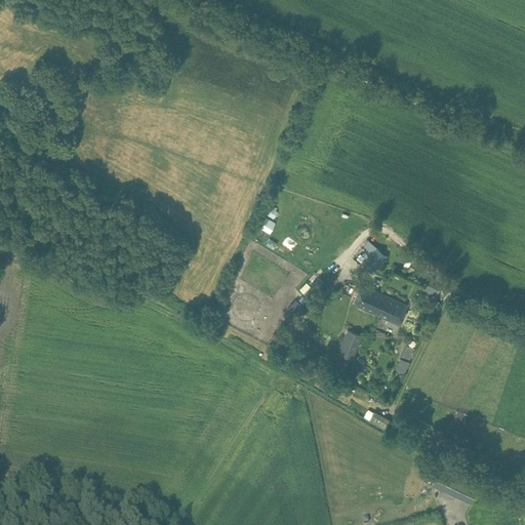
[(260,229),(270,234),(276,223),(267,217),(260,229)]
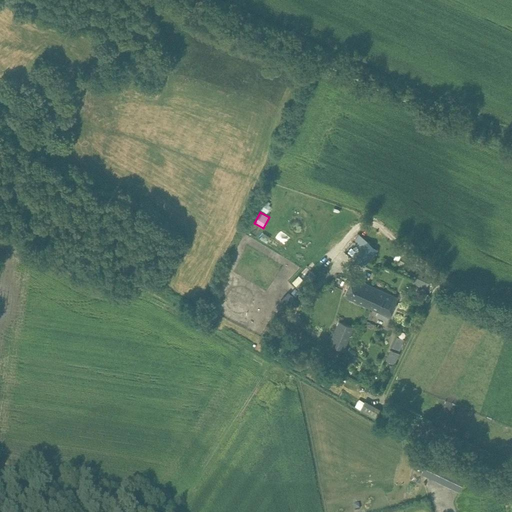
[(377,250),(363,238),(359,243),(357,245),(361,249),(354,258),(363,266),(377,250)]
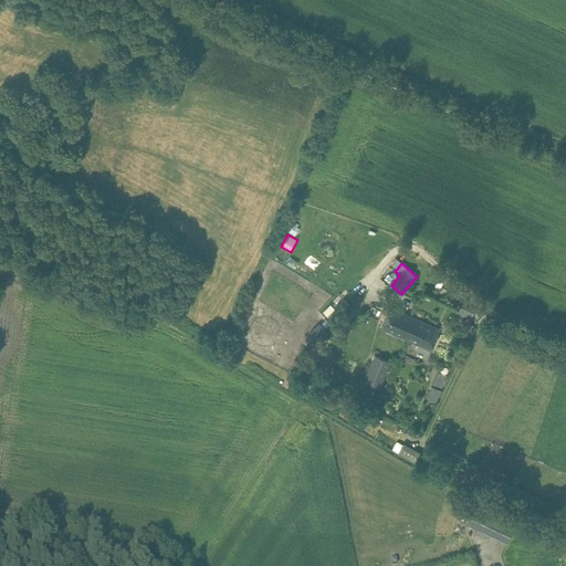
[(437,296),(426,292),(422,300),(425,301),(422,304),(432,307),(437,296)]
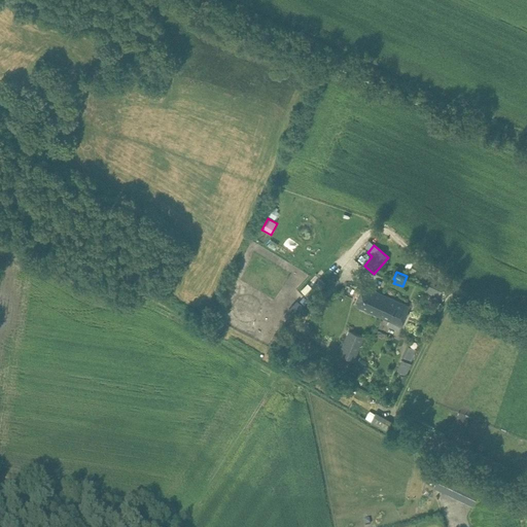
[(319,280),(312,288),(305,294),(310,300),(324,284),(319,280)]
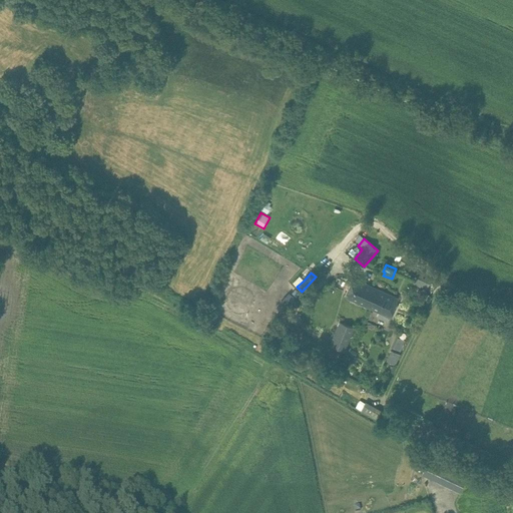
[(372,287),(353,278),(345,297),(372,309),(375,300),(368,297),(372,287)]
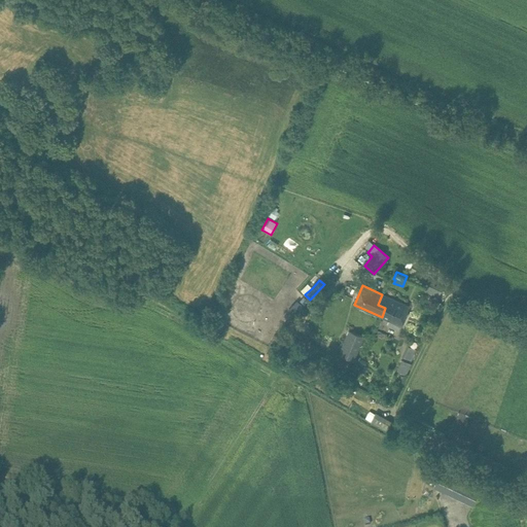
[(382,294),(378,305),(385,308),(382,317),(390,321),(388,325),(398,330),(400,325),(401,326),(410,307),(382,294)]
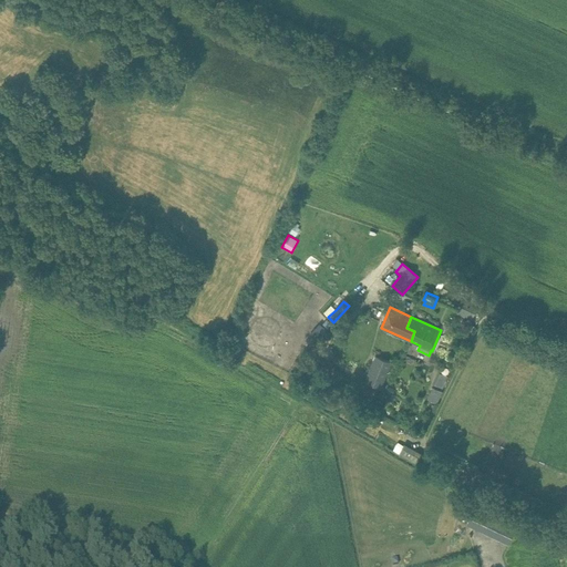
[(374,356),(363,382),(381,389),(391,362),(374,356)]
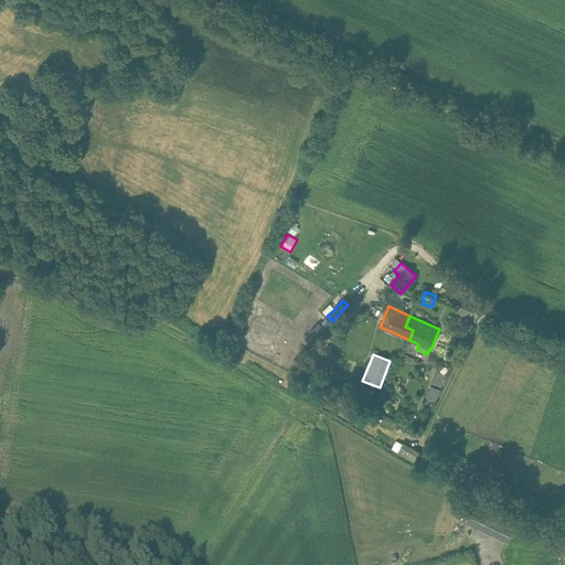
[(432,386),(426,397),(436,402),(441,391),(432,386)]
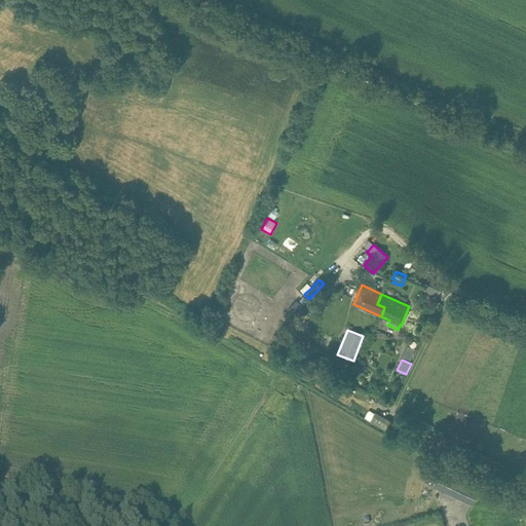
[(375,415),(370,423),(385,433),(390,423),(375,415)]
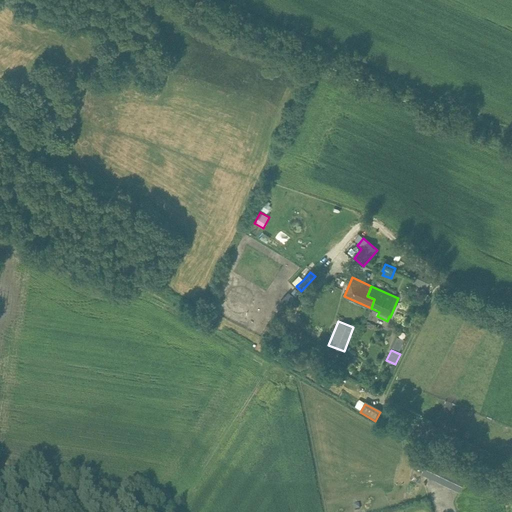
[(427,425),(420,440),(433,445),(436,438),(437,436),(431,434),(434,428),(427,425)]
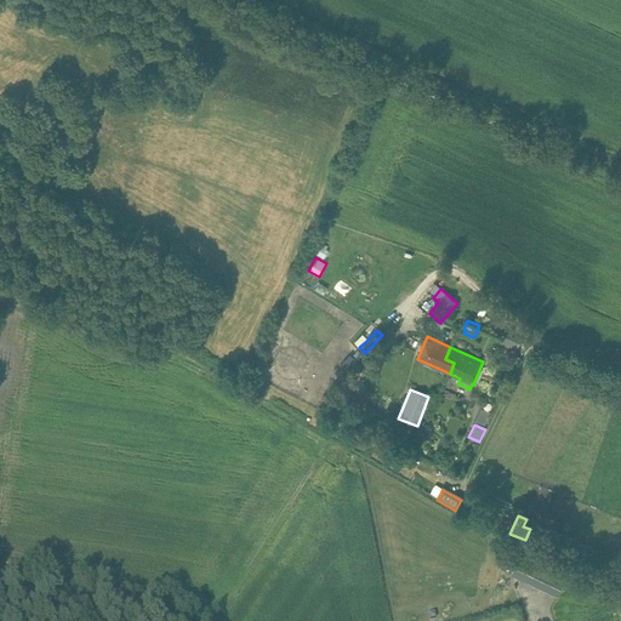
[(541,541),(539,546),(550,551),(552,546),(541,541)]
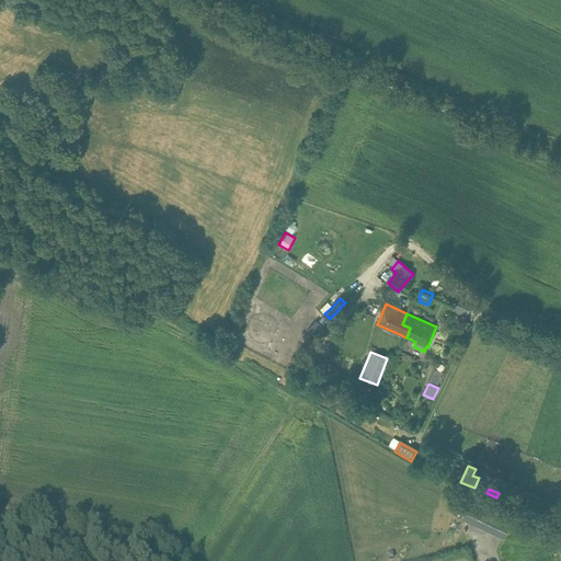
[(514,514),(473,494),(462,518),(503,537),(514,514)]
